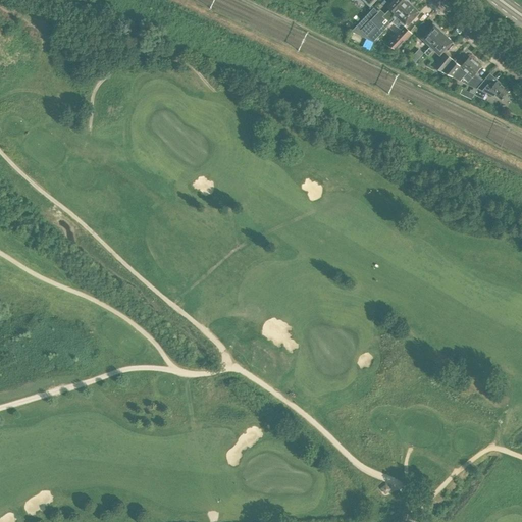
[(395,19),(398,16),(409,4),(406,1),(405,0),(396,0),(388,8),(389,9),(382,17),(390,24),(395,19)]
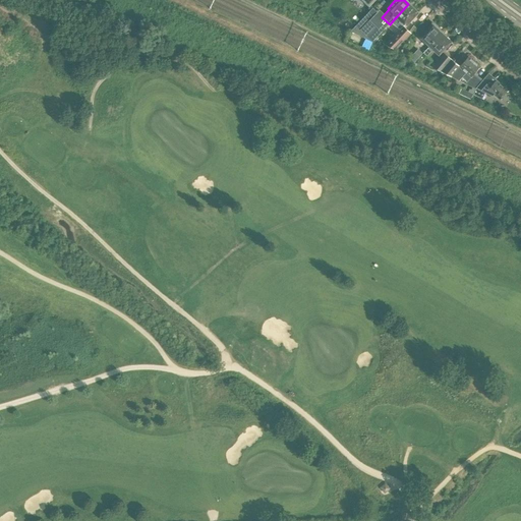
[(408,4),(397,16),(405,24),(412,17),(414,17),(416,15),(416,13),(417,12),(408,4)]
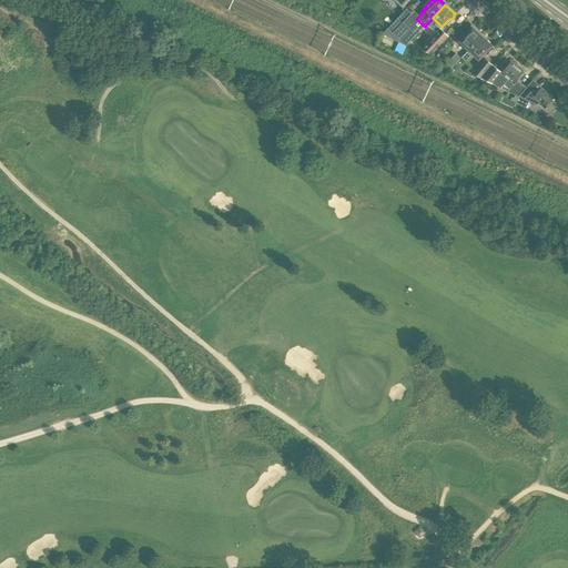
[(421,31),(425,27),(416,19),(406,9),(383,33),(407,46),(421,31)]
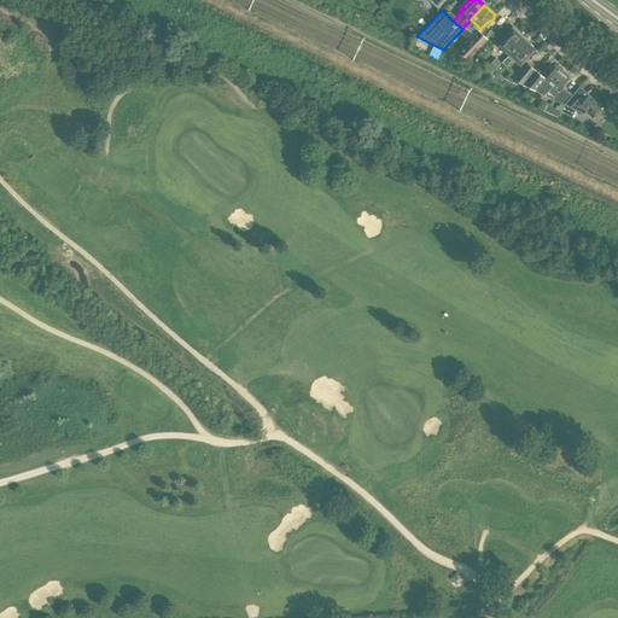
[(506,51),(511,54),(524,40),(520,36),(522,35),(513,27),(508,31),(501,25),(491,38),(506,51)]
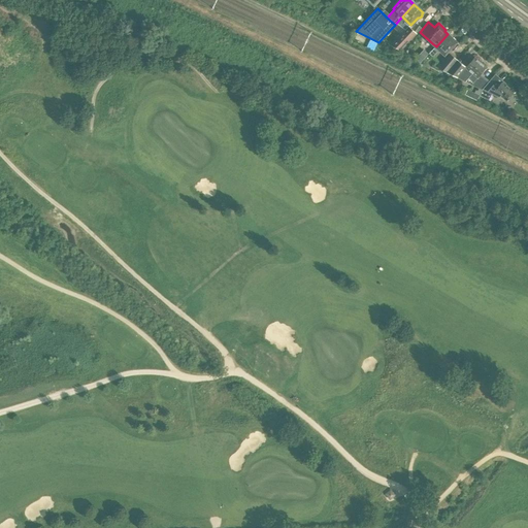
[(394,47),(401,51),(404,47),(417,34),(409,27),(391,45),(393,46),(392,47),(393,48),(394,47)]
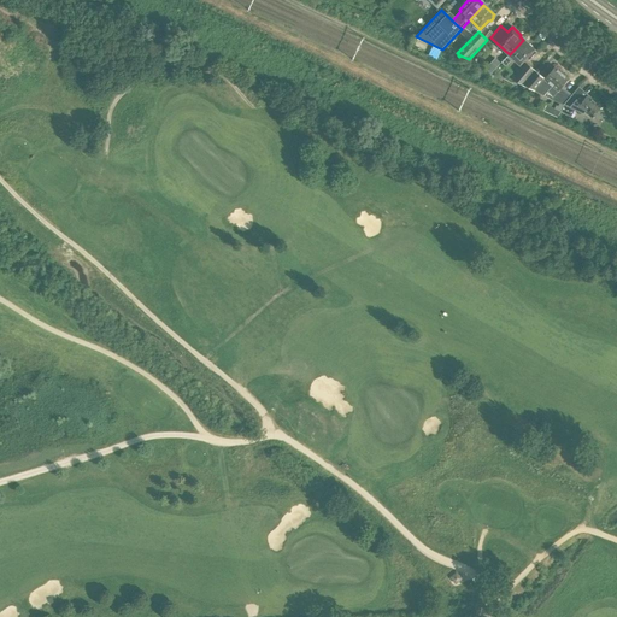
[(523,40),(510,54),(501,63),(506,66),(513,59),(519,65),(527,58),(529,60),(536,52),(523,40)]
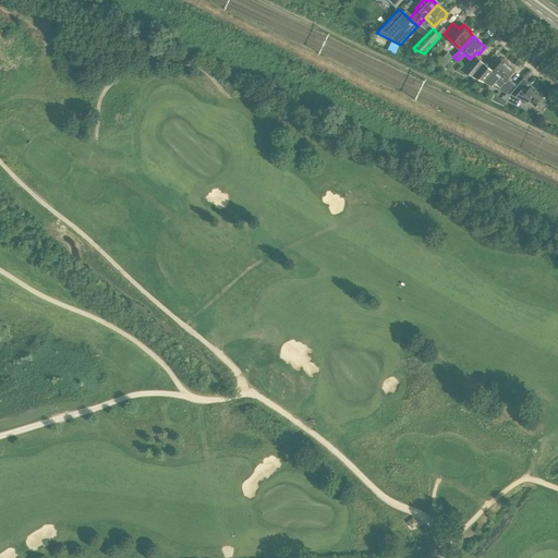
[(438,61),(444,65),(453,56),(448,51),(438,61)]
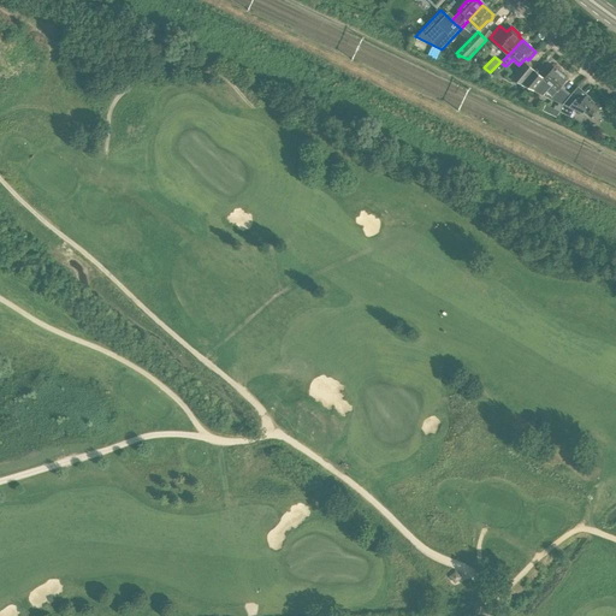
[(534,71),(526,63),(515,76),(510,71),(505,77),(522,86),(534,71)]
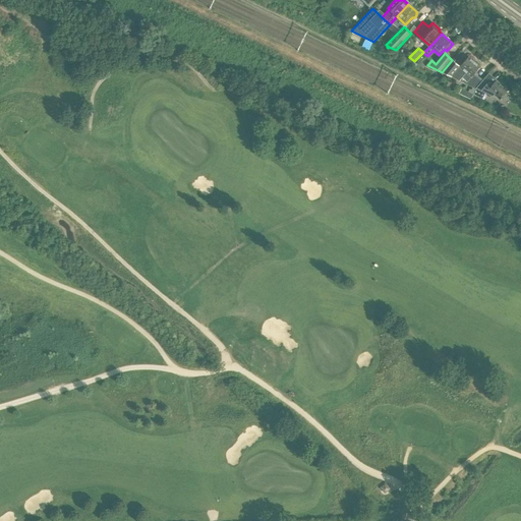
[(471,77),(474,73),(480,67),(468,57),(467,58),(466,58),(463,61),(464,62),(460,66),(452,60),(442,72),(457,79),(460,76),(467,82),(471,77)]
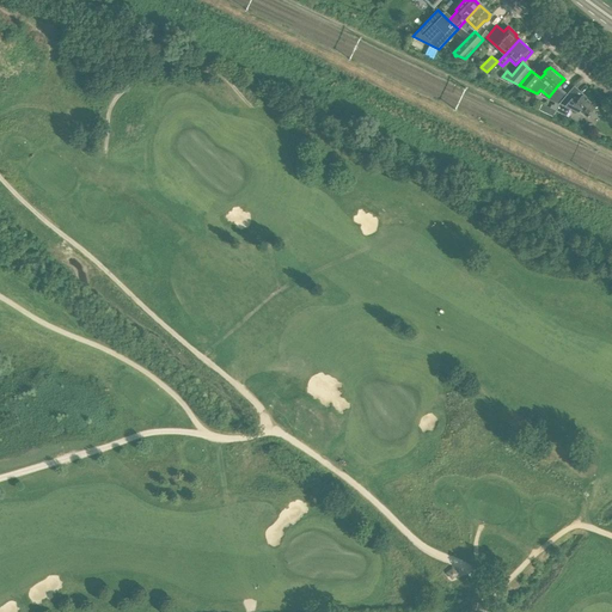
[(546,98),(555,103),(560,103),(567,95),(557,86),(554,91),(549,97),(546,98)]
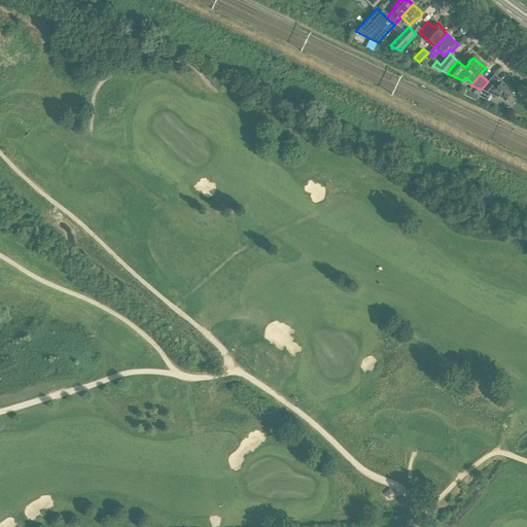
[(479,96),(488,100),(491,93),(506,101),(514,92),(513,91),(512,90),(510,86),(507,86),(501,81),(496,89),(488,81),(482,89),(482,90),(479,96)]
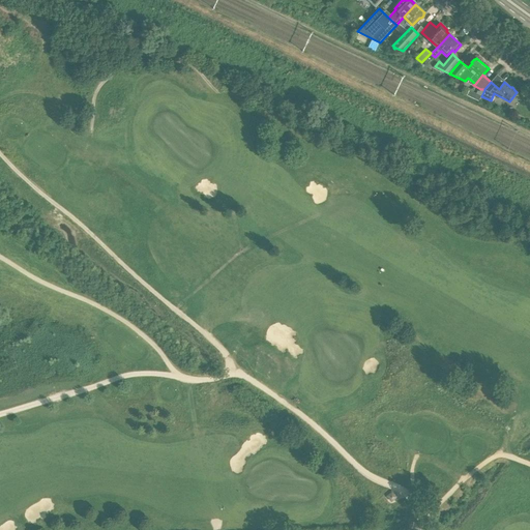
[(479,101),(481,96),(469,90),(467,95),(479,101)]
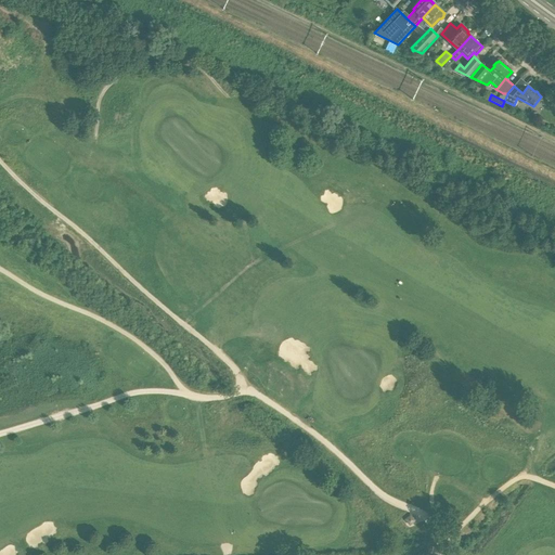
[(404,519),(410,526),(416,520),(411,514),(404,519)]
